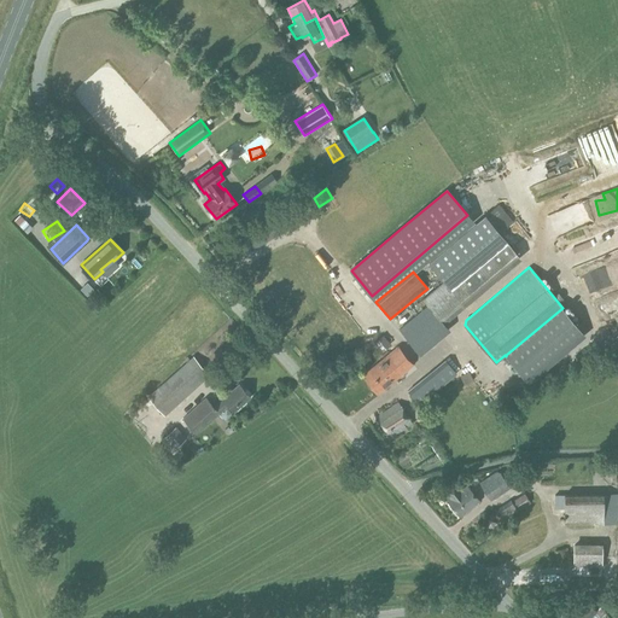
[(472,293),(454,272),(444,280),(462,302),(472,293)]
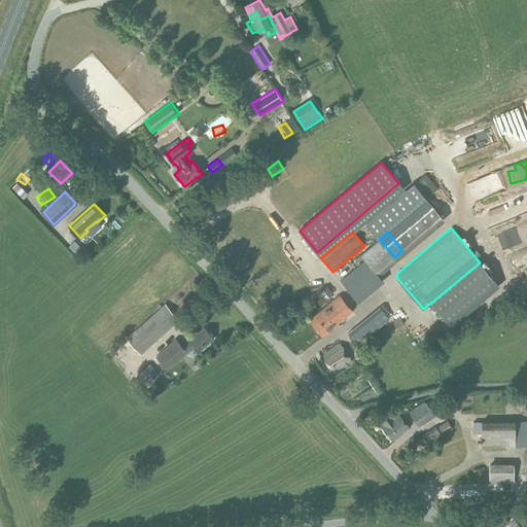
[(431,303),(431,304),(452,327),(500,286),(480,262),(431,303)]
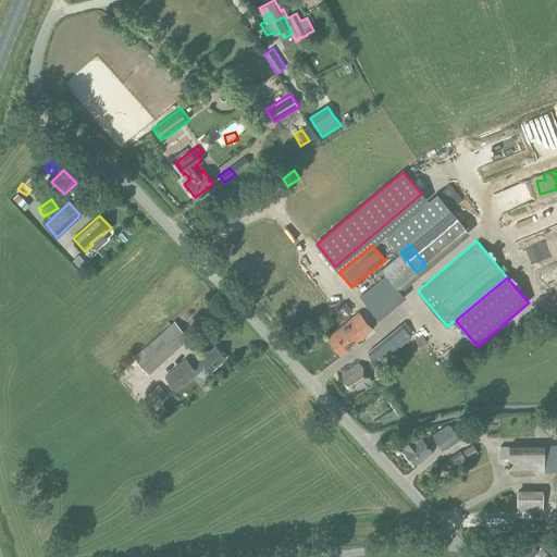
[(348,331),(357,342),(372,329),(359,312),(345,323),(350,329),(348,331)]
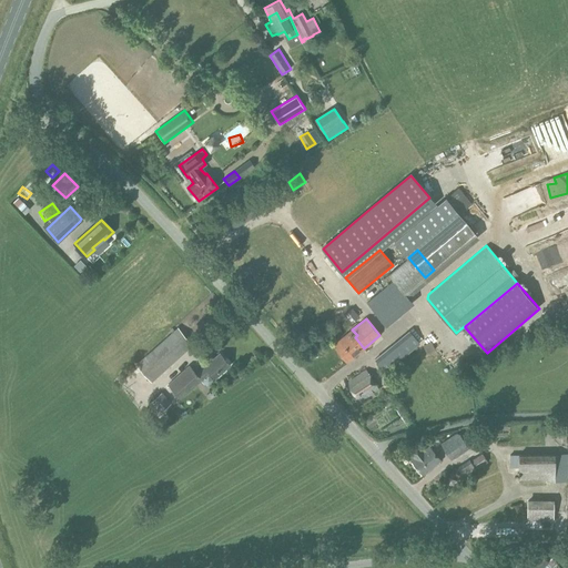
[(193,344),(178,327),(135,364),(151,382),(193,344)]
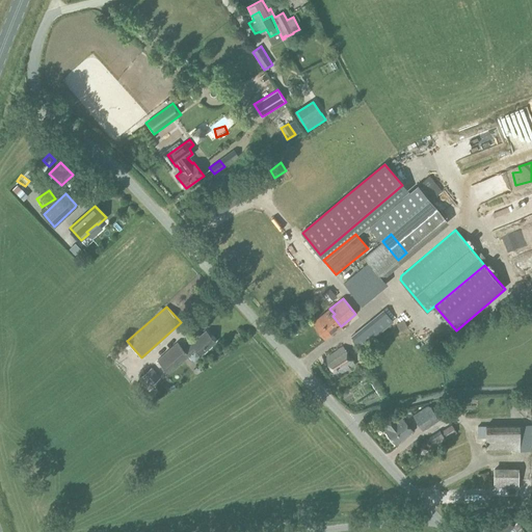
[(325,339),(341,326),(333,316),(335,314),(329,309),(312,323),(325,339)]
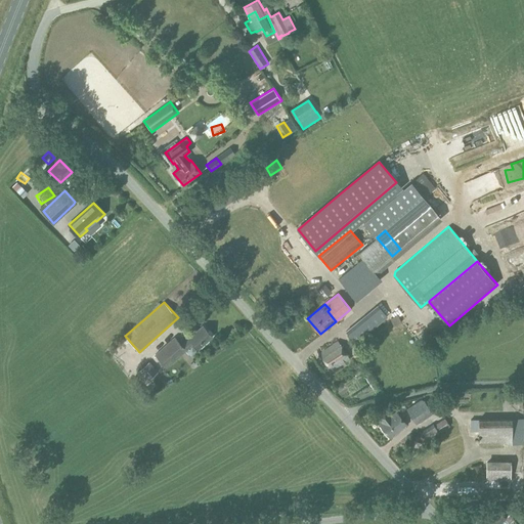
[(401,322),(398,315),(390,318),(394,325),(401,322)]
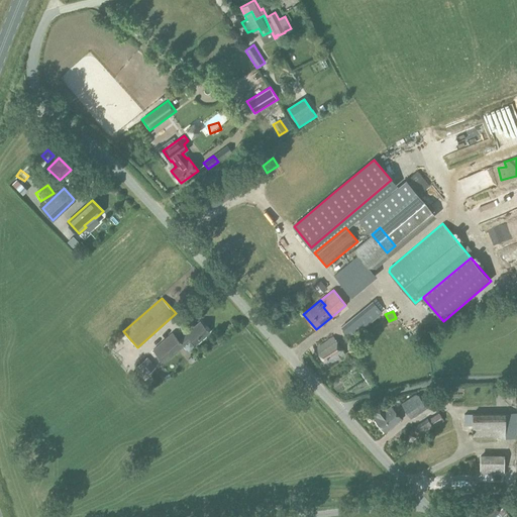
[(350,338),(364,327),(354,315),(340,326),(350,338)]
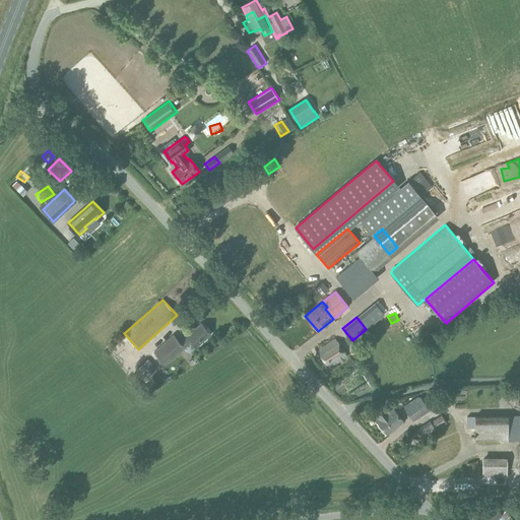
[(173,334),(153,351),(166,366),(192,341),(197,346),(210,333),(201,323),(187,335),(180,341),(173,334)]
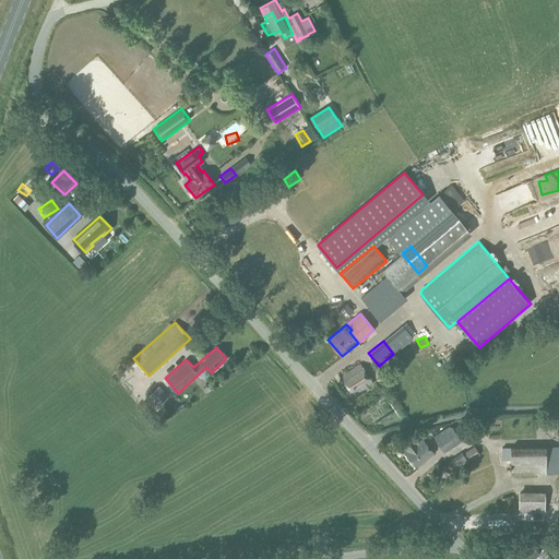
[(437,355),(441,361),(450,356),(444,349),(437,355)]
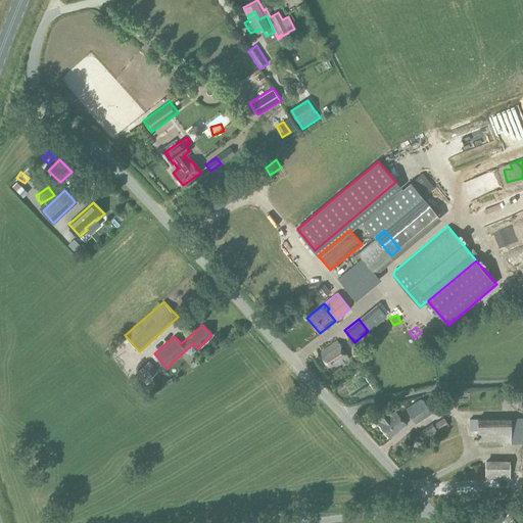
[(340,343),(337,340),(318,353),(320,357),(320,358),(326,368),(327,368),(327,367),(330,371),(349,358),(346,353),(347,353),(340,343)]
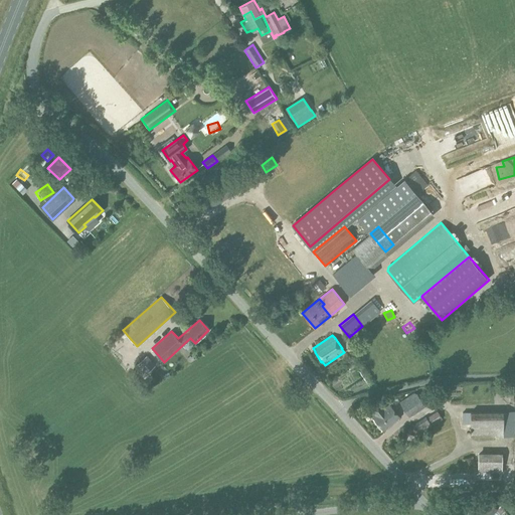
[(146,356),(135,367),(143,376),(155,365),(146,356)]
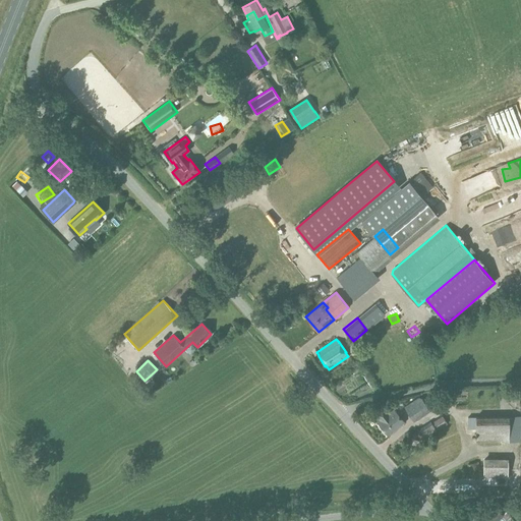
[(454,402),(453,391),(435,393),(436,404),(454,402)]
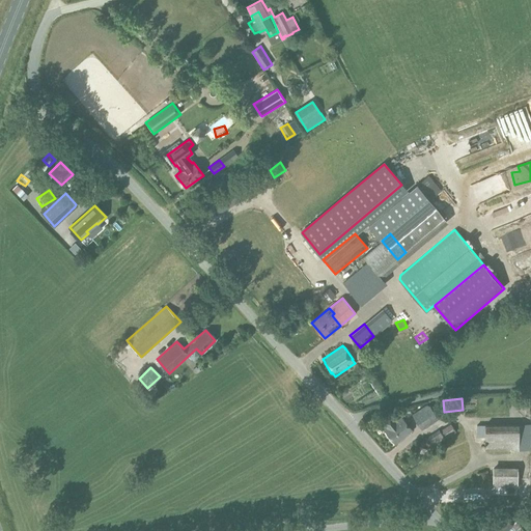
[(427,404),(412,414),(422,429),(439,419),(429,406),(427,404)]
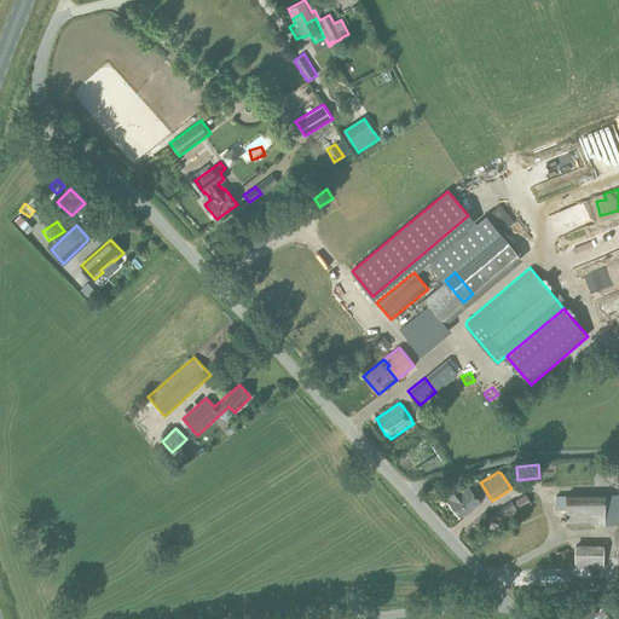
[(460,489),(455,484),(444,491),(451,499),(449,502),(462,518),(480,502),(469,486),(463,491),(461,489),(460,489)]
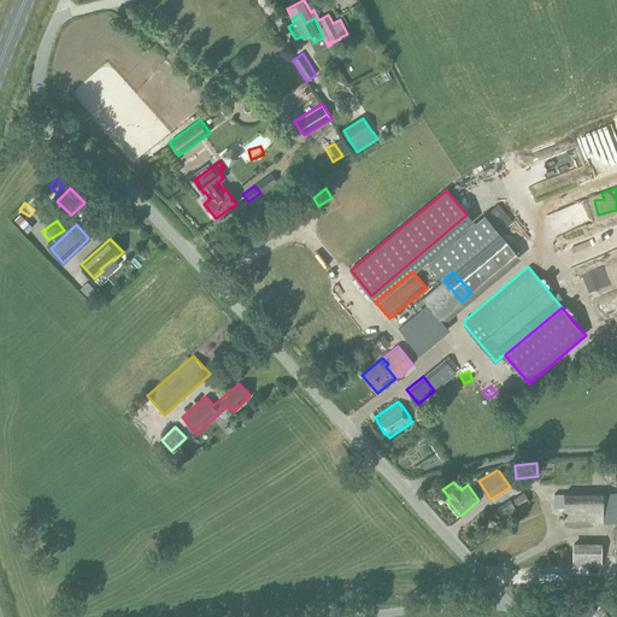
[(603,493),(554,494),(554,507),(563,507),(563,523),(603,523),(616,522),(616,492),(603,493)]
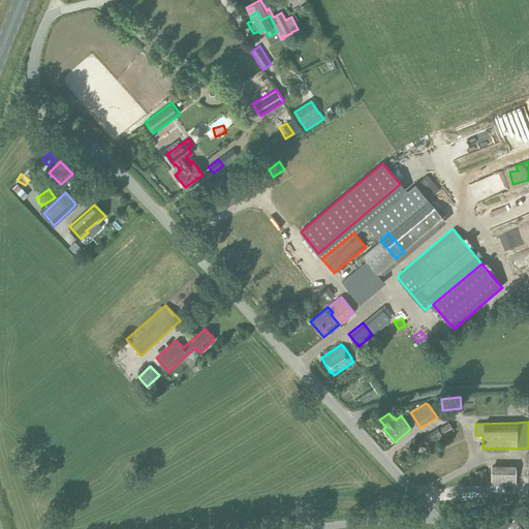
[(443,437),(437,428),(424,437),(429,446),(443,437)]
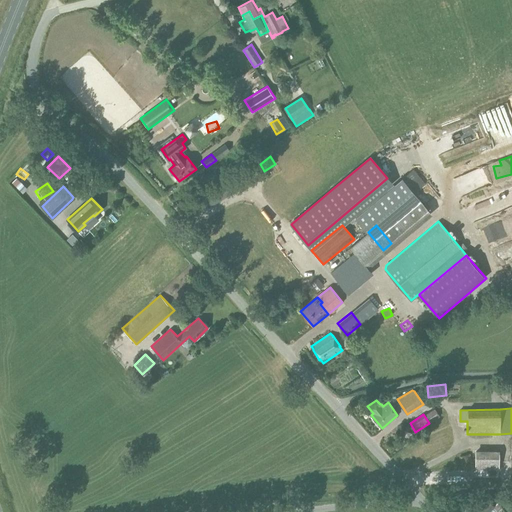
[(472,463),(470,453),(459,456),(461,465),(472,463)]
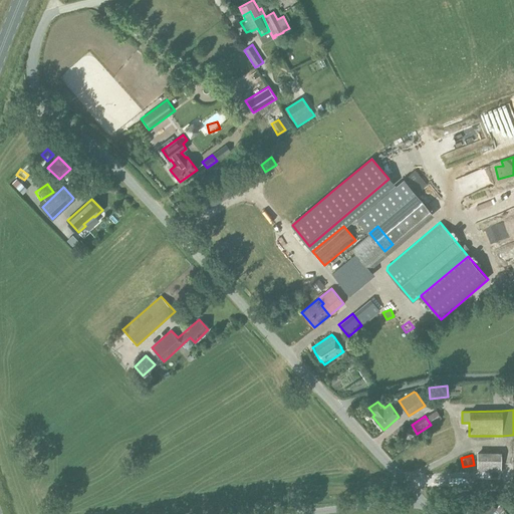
[(477,455),(477,471),(501,471),(501,455),(477,455)]
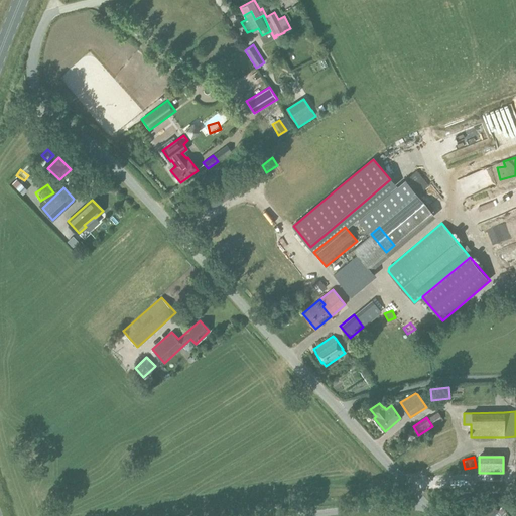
[(491,515),(498,510),(489,500),(476,512),(479,515),(491,515)]
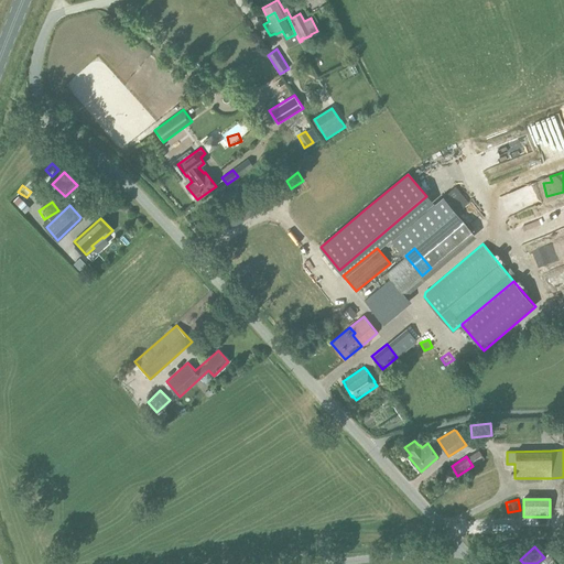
[(498,550),(492,554),(499,563),(506,559),(498,550)]
